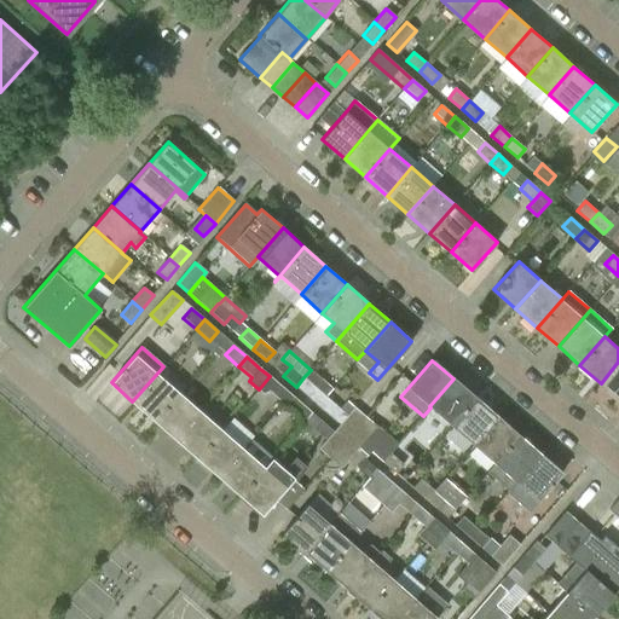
[(618,362),(601,383),(618,399),(618,362)]
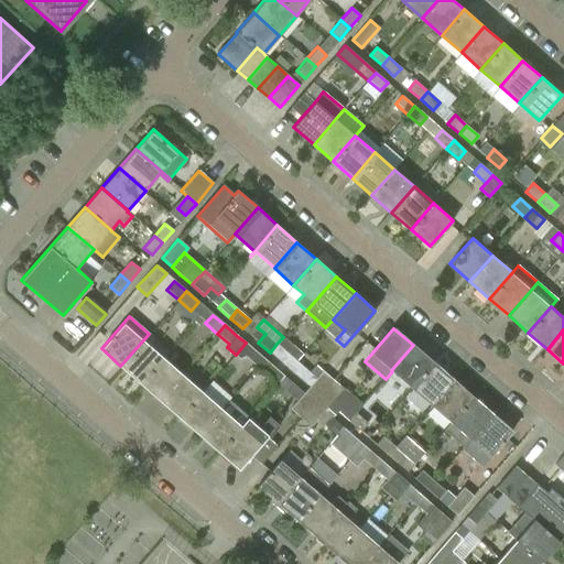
[(140,383),(163,357),(144,340),(150,334),(149,334),(120,366),(140,383)]
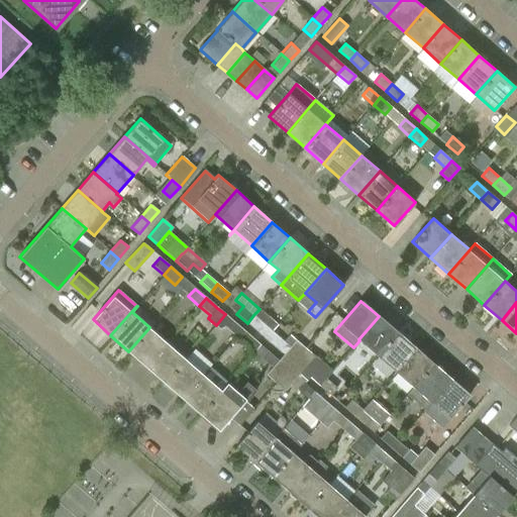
[(265,325),(253,315),(247,323),(259,332),(265,325)]
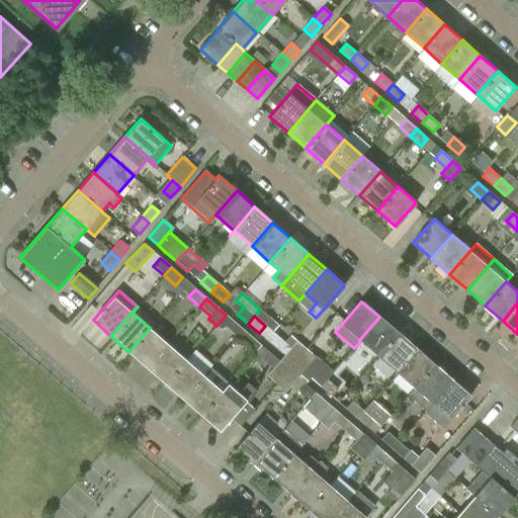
[(359,340),(360,341),(377,356),(398,333),(379,317),(359,340)]
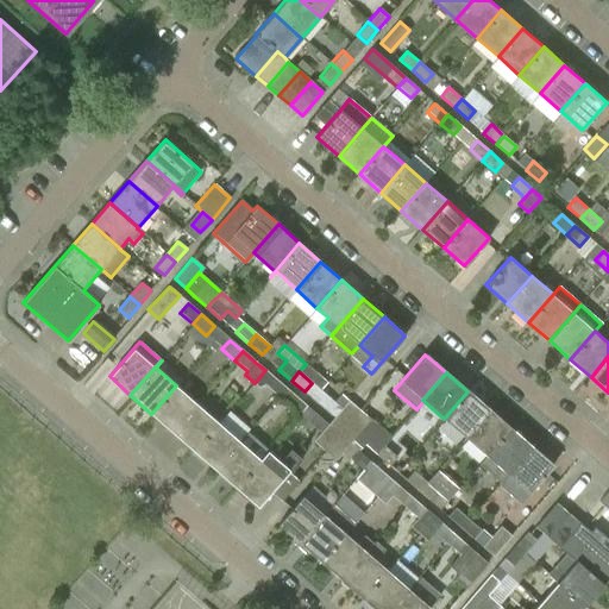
[(264,387),(277,397),(286,388),(272,377),(264,387)]
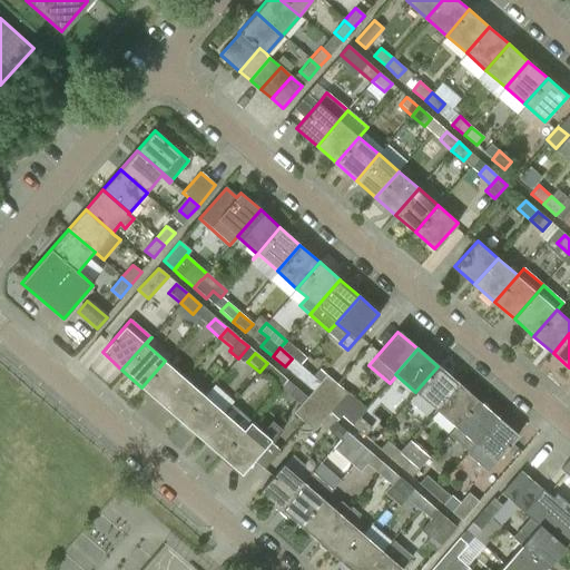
[(161,404),(184,379),(165,361),(141,387),(161,404)]
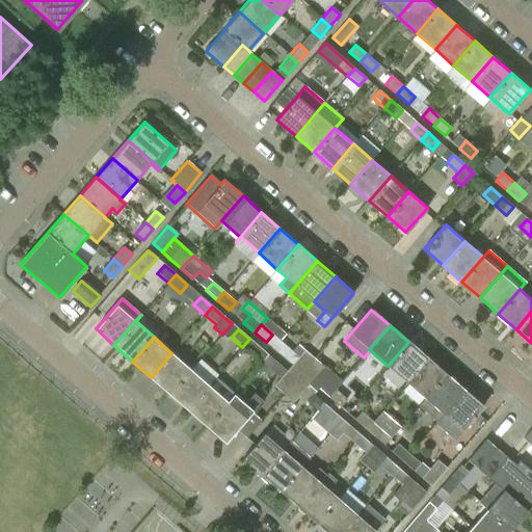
[(261,349),(249,339),(242,347),(254,356),(261,349)]
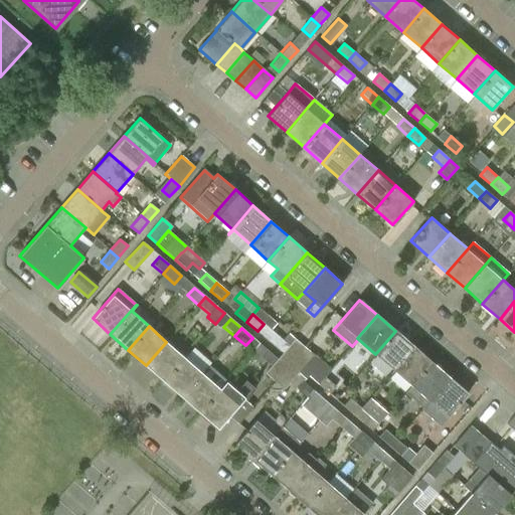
[(395,331),(375,354),(393,370),(413,347),(395,331)]
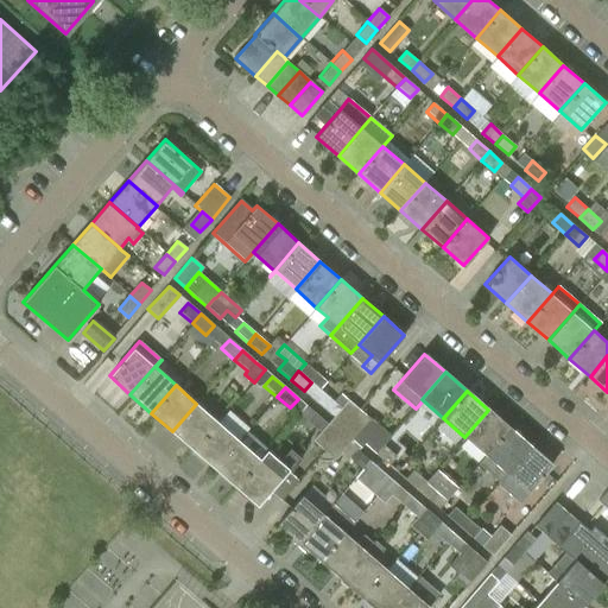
[(334,417),(330,422),(341,430),(359,410),(348,400),(341,409),(328,397),(321,406),(334,417)]
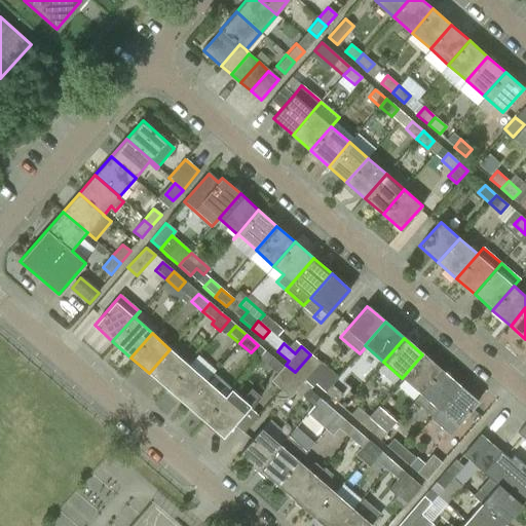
[(167,389),(188,366),(170,349),(149,373),(167,389)]
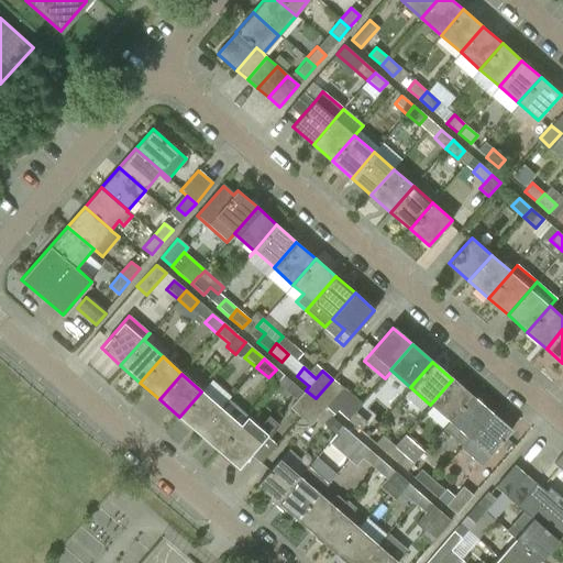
[(332,379),(316,398),(327,407),(343,388),(332,379)]
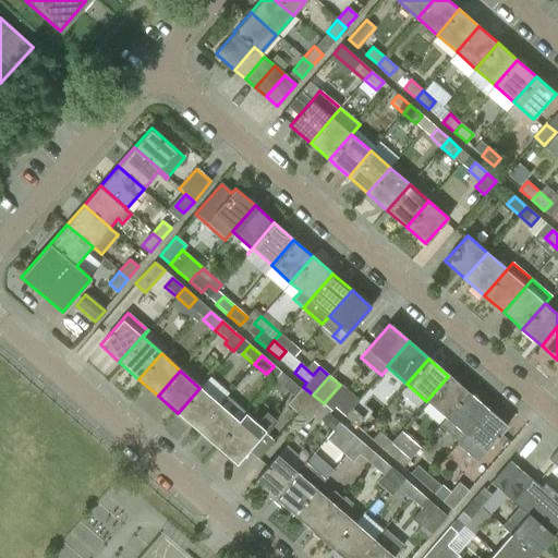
[(448,376),(426,401),(446,417),(468,392),(448,376)]
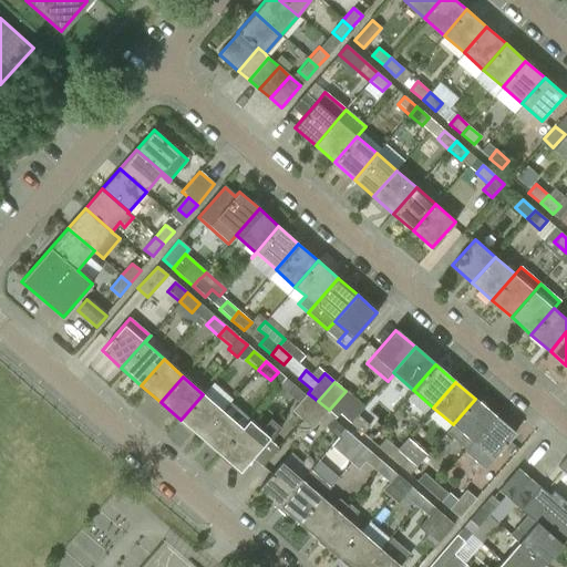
[(216,384),(209,391),(224,405),(230,399),(216,384)]
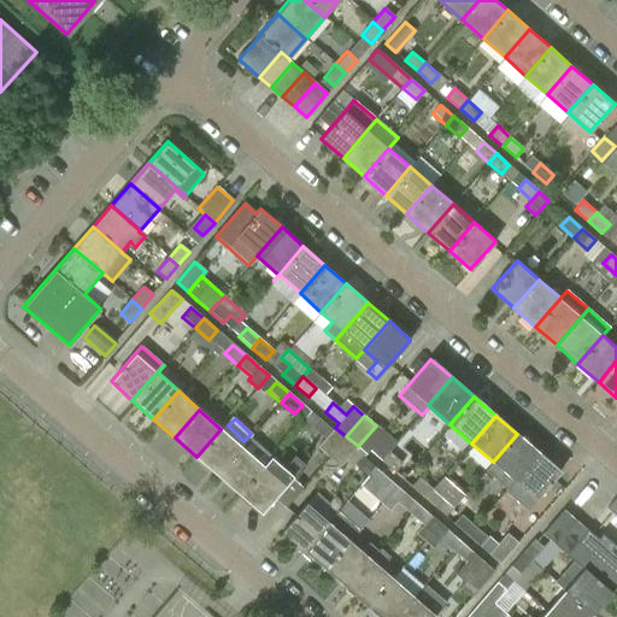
[(318,448),(328,457),(346,436),(335,428),(333,432),(318,419),(311,428),(324,440),(318,448)]
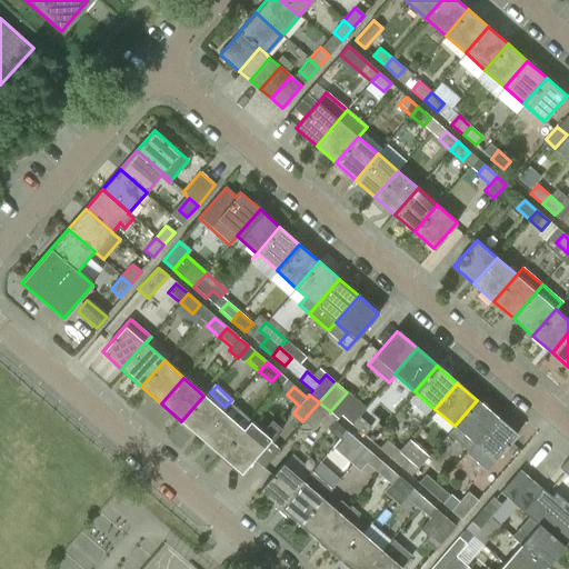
[(341,416),(352,425),(359,417),(367,408),(347,391),(347,392),(330,411),(338,419),(341,416)]
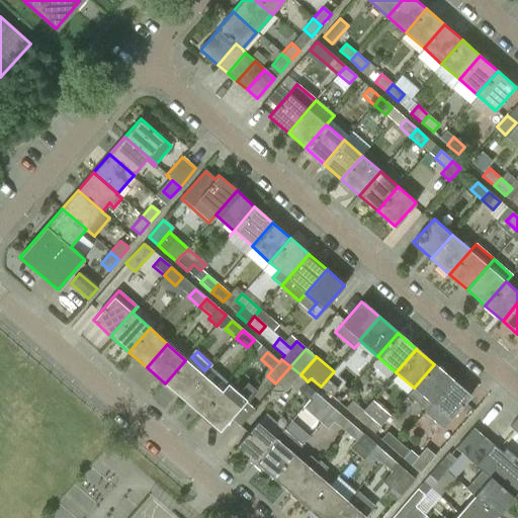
[(185,360),(165,383),(183,400),(203,375),(185,360)]
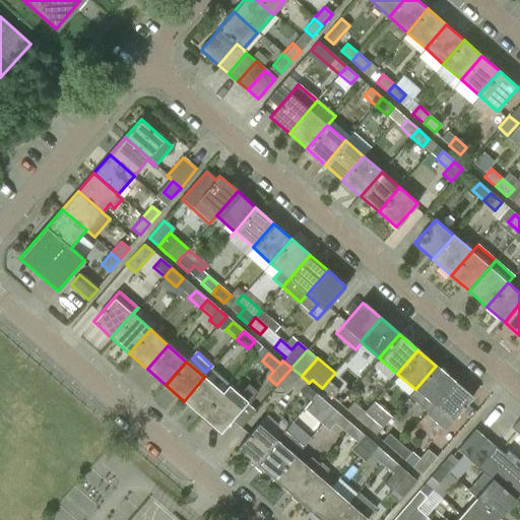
[(433,405),(454,382),(436,366),(415,389),(408,397),(426,413),(433,405)]
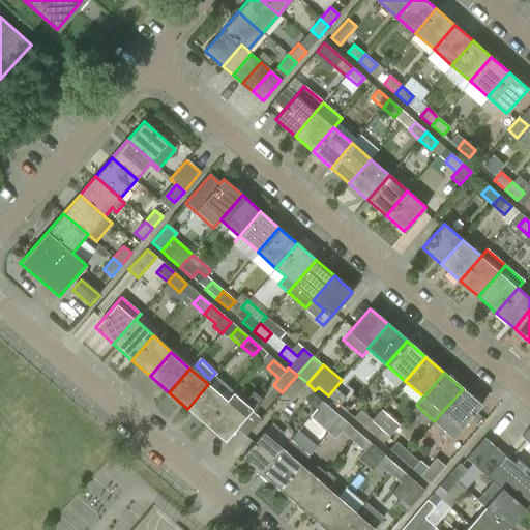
[(307,383),(297,375),(282,392),(292,401),(307,383)]
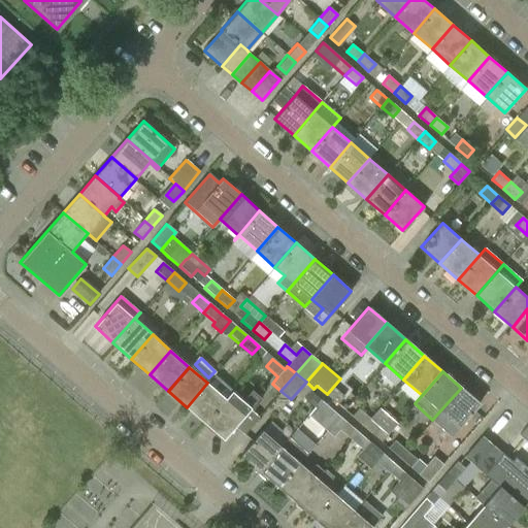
[(208,384),(207,383),(187,407),(204,423),(226,399),(208,384)]
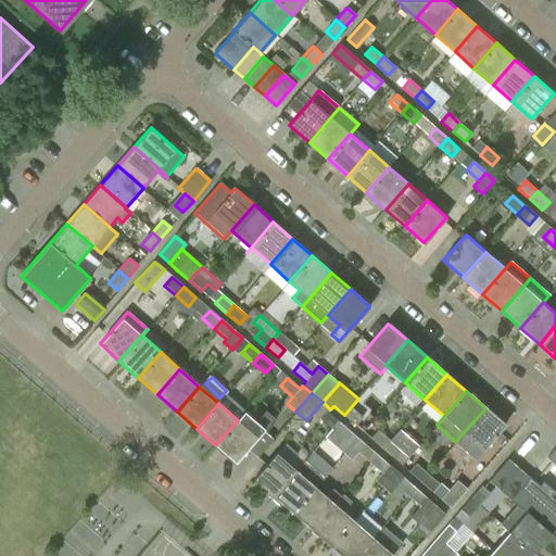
[(363,418),(351,407),(344,415),(356,425),(363,418)]
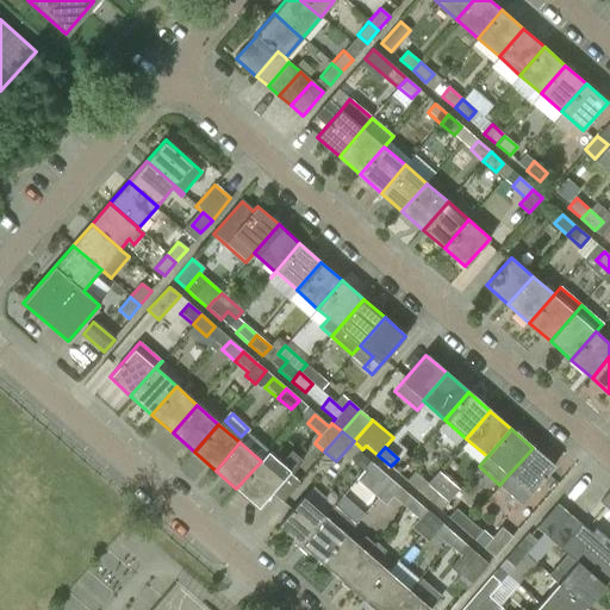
[(554,466),(533,448),(508,475),(529,495),(554,466)]
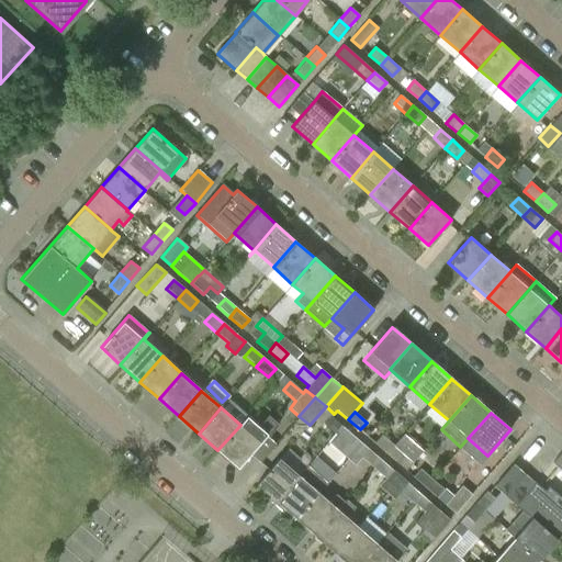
[(256,425),(247,417),(240,425),(217,450),(237,468),(266,436),(268,438),(279,425),(269,416),(261,424),(259,422),(256,425)]
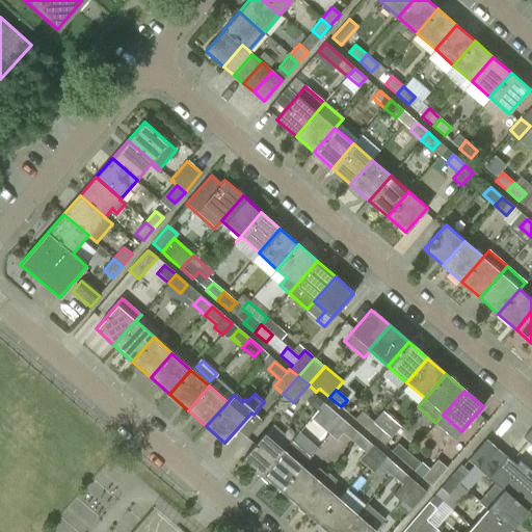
[(306,402),(317,411),(323,404),(312,394),(306,402)]
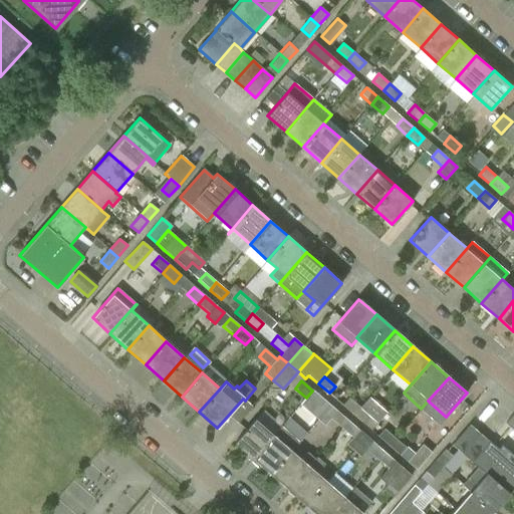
[(323,400),(312,391),(306,398),(316,408),(323,400)]
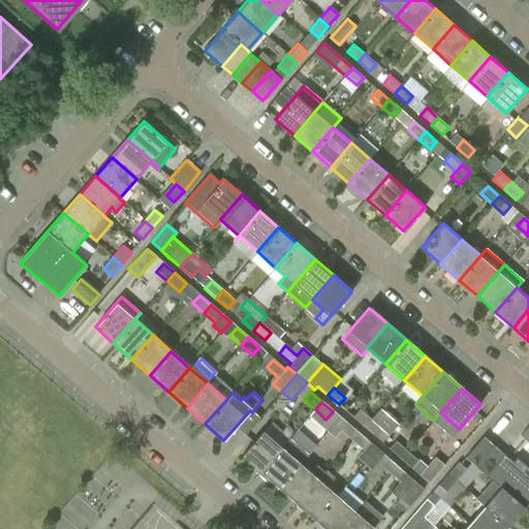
[(352,417),(364,427),(370,419),(359,410),(352,417)]
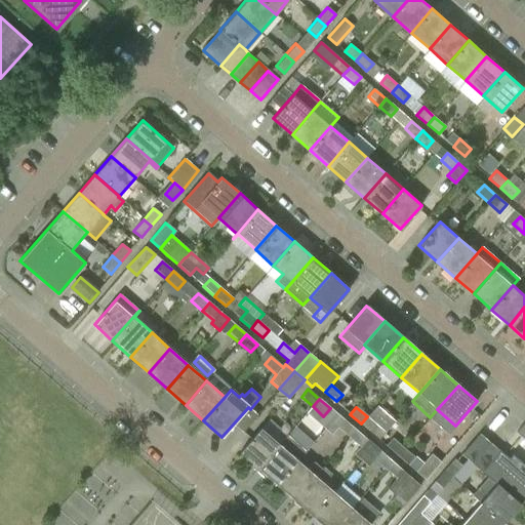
[(378,427),(367,416),(361,423),(372,434),(378,427)]
